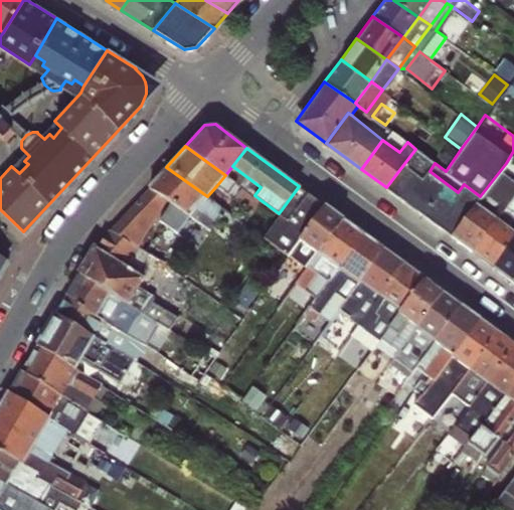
[(415,149),(386,187),(451,234),(476,201),(480,196),(464,184),(458,192),(430,171),(435,163),(415,149)]
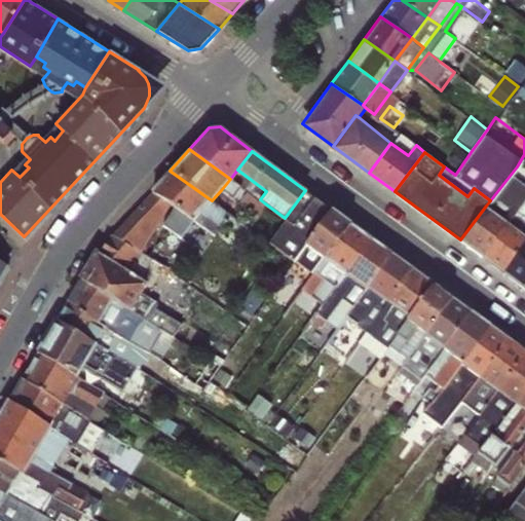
[(507,221),(524,196),(524,172),(517,166),(490,200),(486,206),(507,221)]
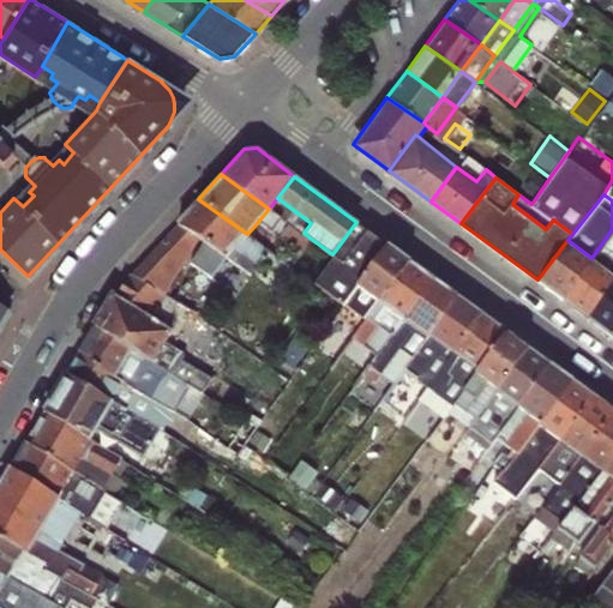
[(277,198),(269,209),(280,216),(304,233),(311,223),(277,198)]
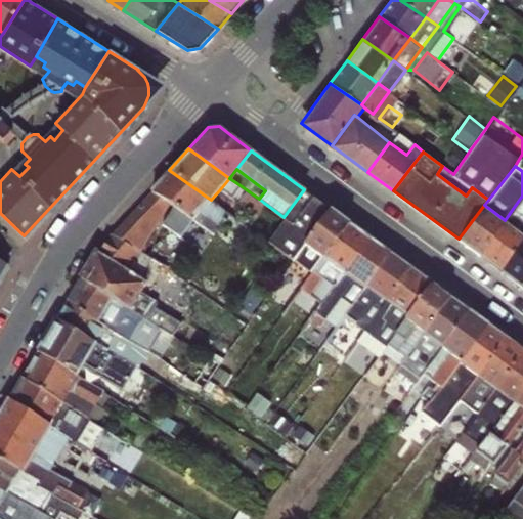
[(208,198),(169,170),(150,189),(169,202),(192,218),(197,212),(208,198)]
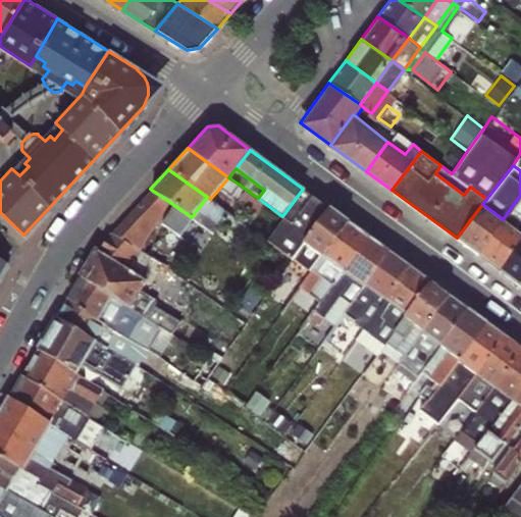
[(229,196),(238,184),(228,177),(219,189),(229,196)]
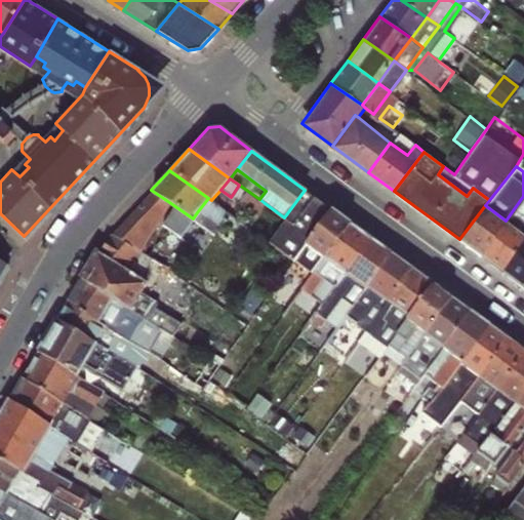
[(265,203),(259,199),(239,185),(231,197),(256,215),(265,203)]
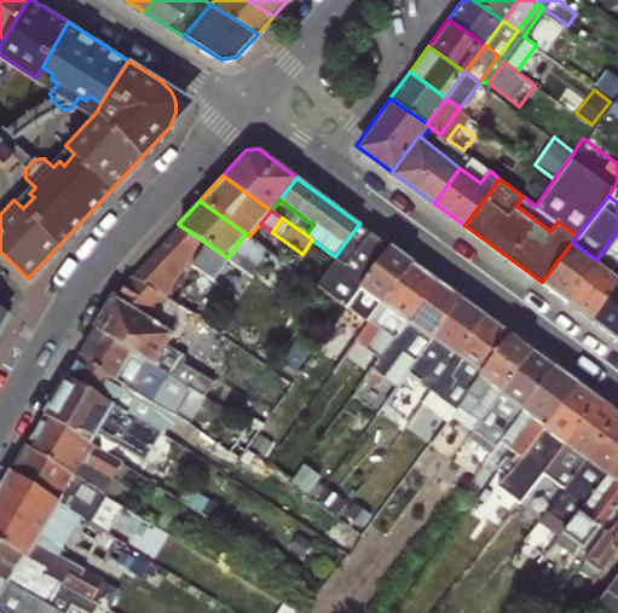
[(200,238),(178,224),(132,275),(132,273),(114,293),(140,311),(163,325),(179,300),(166,293),(200,238)]
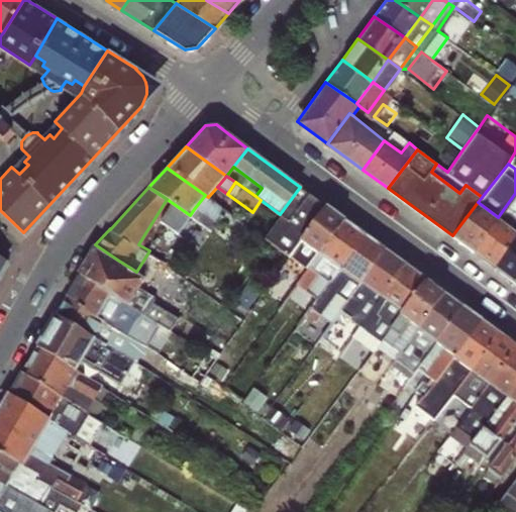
[(325,205),(300,187),(280,214),(281,215),(304,232),(325,205)]
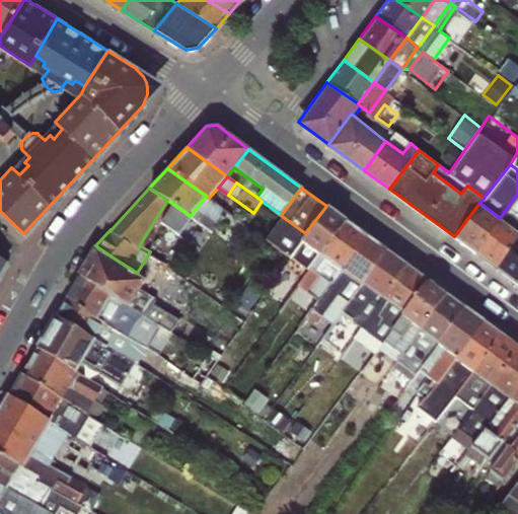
[(517,231),(517,194),(500,218),(517,231)]
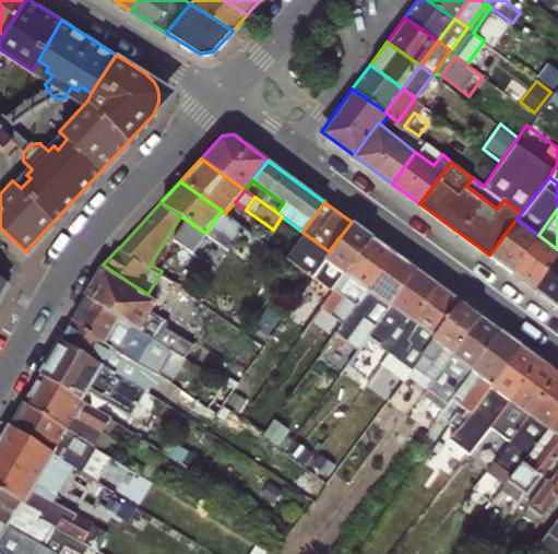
[(242,225),(225,213),(222,211),(210,226),(235,238),(242,225)]
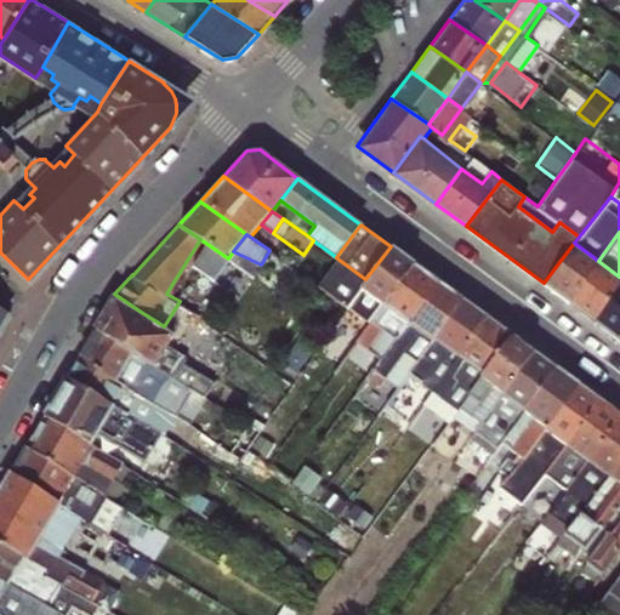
[(569,301),(598,261),(574,243),(544,283),(569,301)]
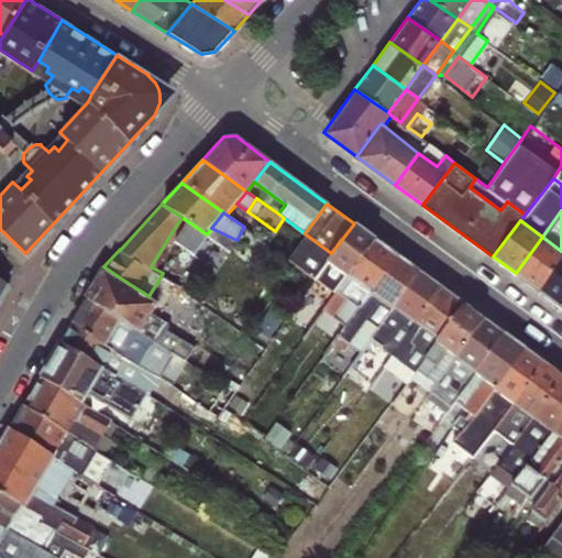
[(374,238),(354,223),(331,253),(327,260),(348,275),(374,238)]
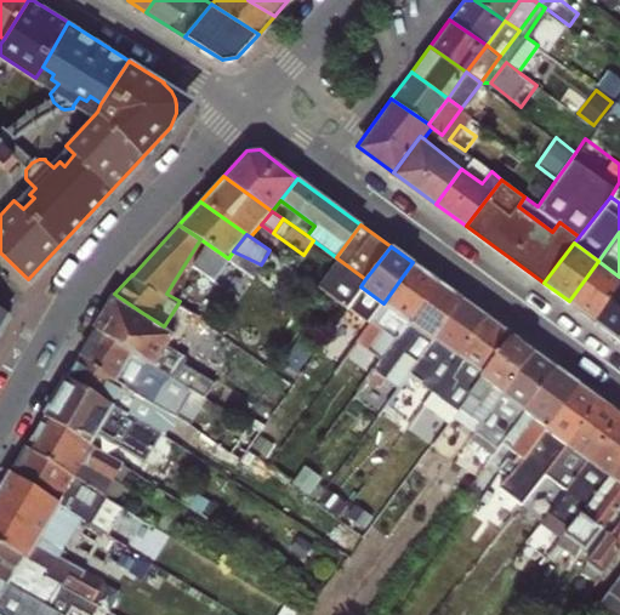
[(318,284),(346,305),(360,286),(365,279),(337,258),(318,284)]
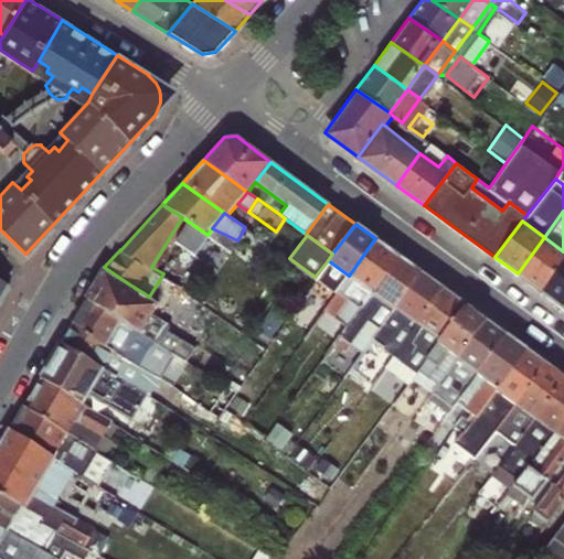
[(540,290),(563,258),(563,251),(544,237),(518,273),(540,290)]
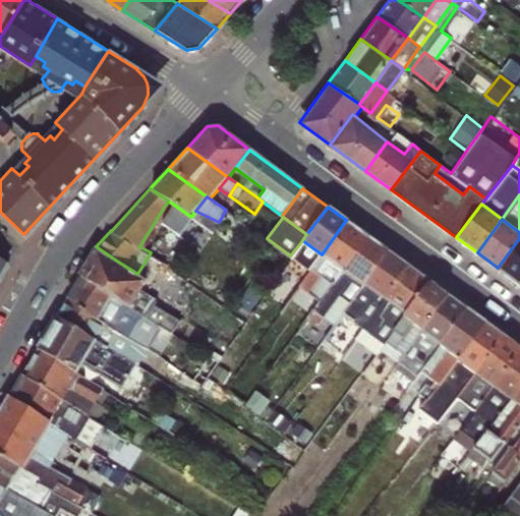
[(367,235),(346,220),(322,254),(342,270),(367,235)]
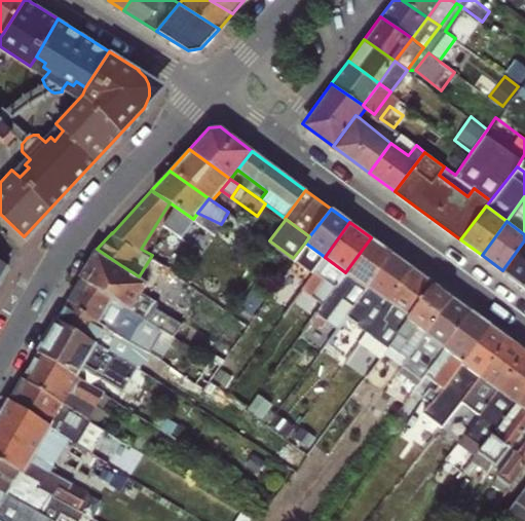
[(390,252),(371,237),(345,272),(366,288),(390,252)]
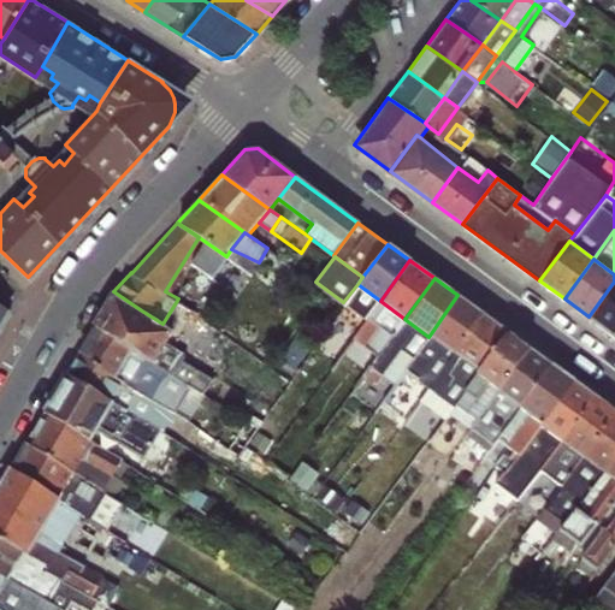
[(614,335),(614,332),(614,282),(589,317),(614,335)]
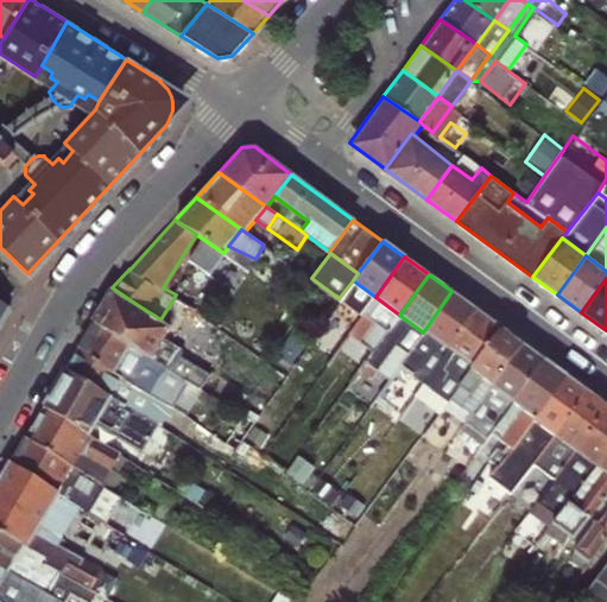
[(375,297),(353,280),(339,298),(360,315),(375,297)]
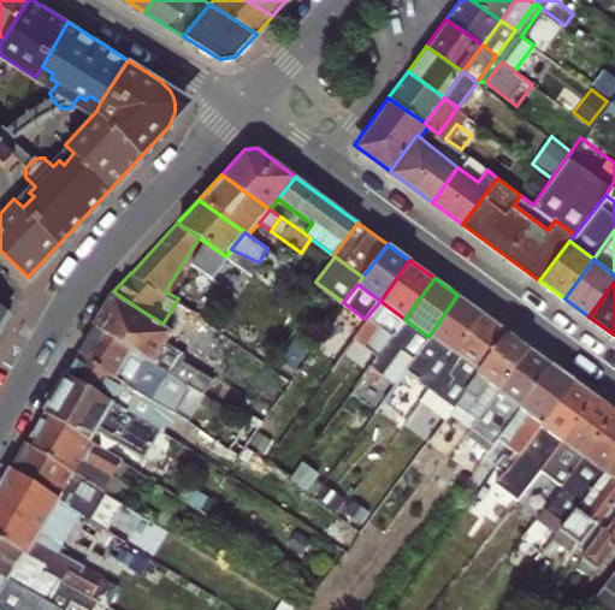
[(140,309),(113,291),(94,325),(130,349),(153,361),(165,339),(171,329),(163,324),(140,309)]
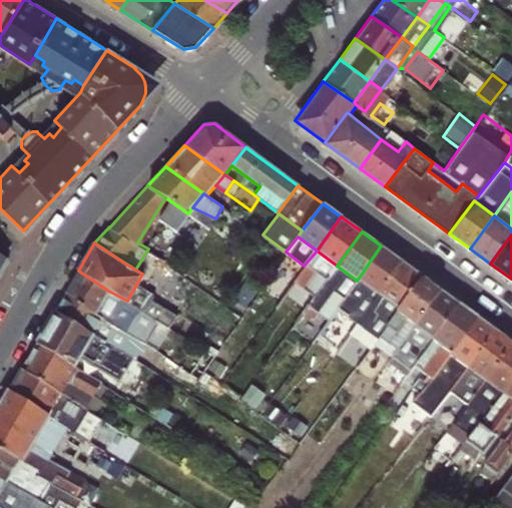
[(246,256),(230,243),(220,257),(237,269),(246,256)]
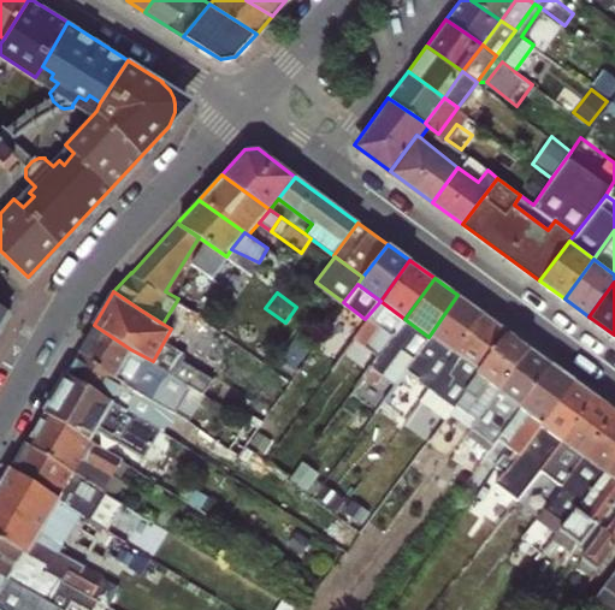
[(483,313),(457,295),(429,337),(451,353),(483,313)]
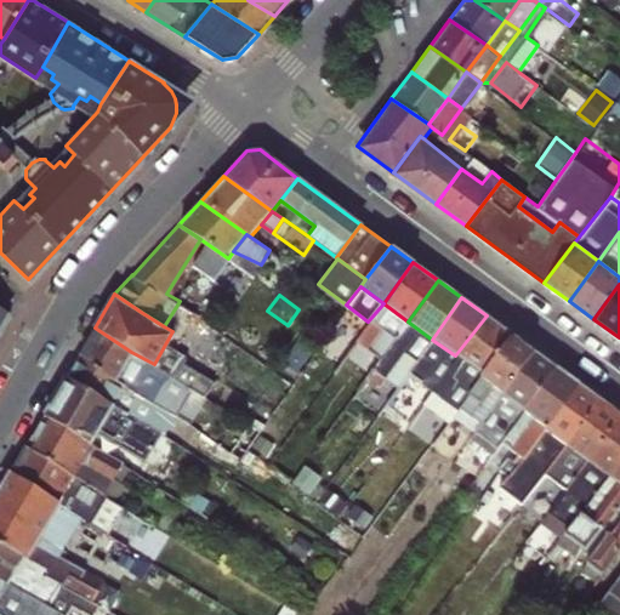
[(408,322),(384,303),(368,322),(354,337),(381,357),(408,322)]
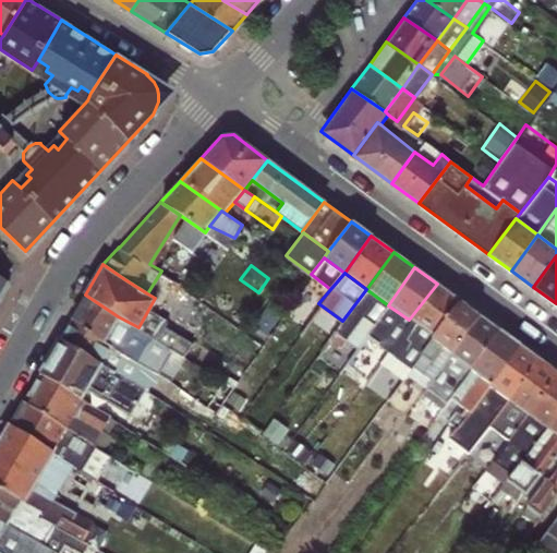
[(461,300),(437,284),(409,320),(433,337),(461,300)]
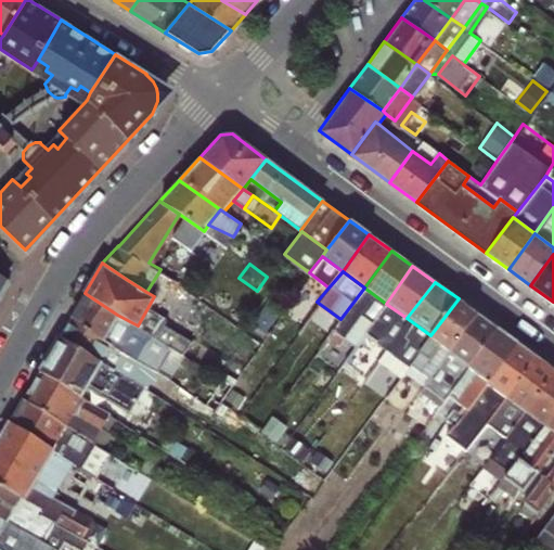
[(366,330),(386,304),(364,288),(340,319),(320,347),(331,356),(357,322),(366,330)]
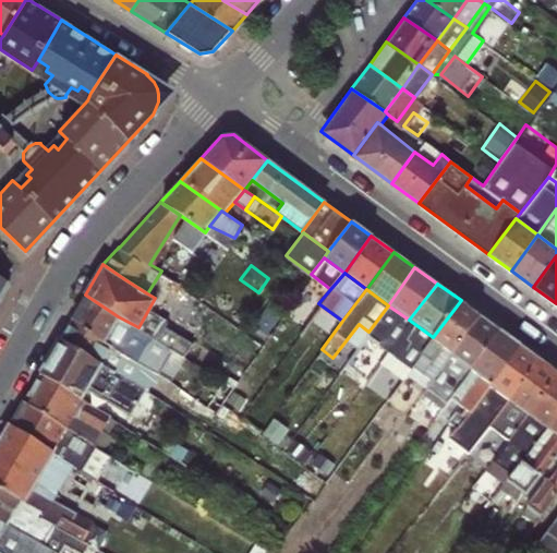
[(105,340),(118,316),(85,295),(71,320),(105,340)]
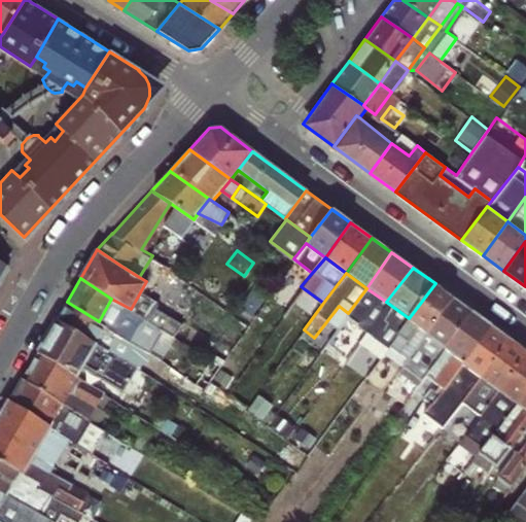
[(454,298),(435,283),(409,318),(426,333),(454,298)]
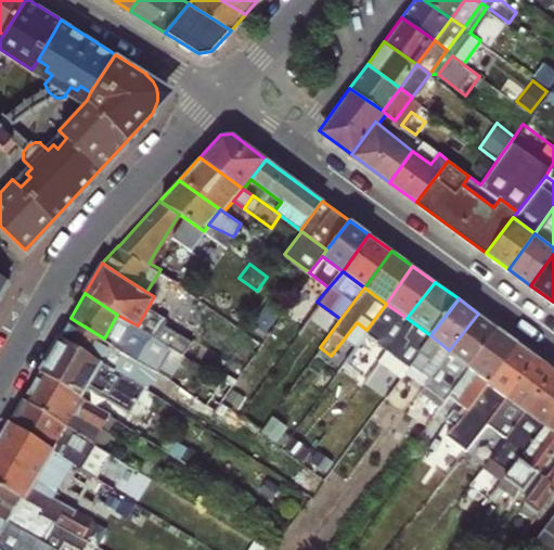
[(407,318),(386,304),(366,330),(363,333),(386,347),(407,318)]
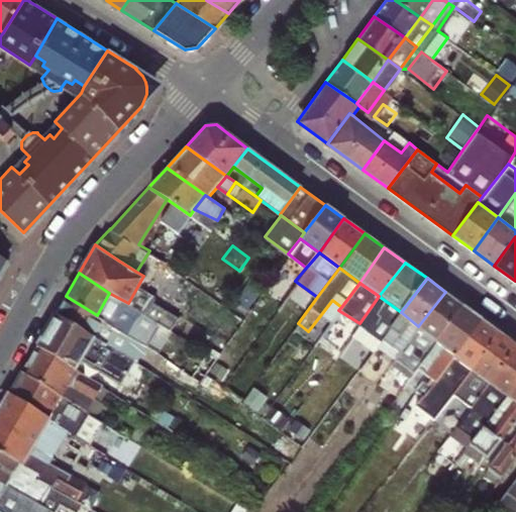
[(155,295),(138,285),(128,303),(170,327),(178,315),(151,300),(155,295)]
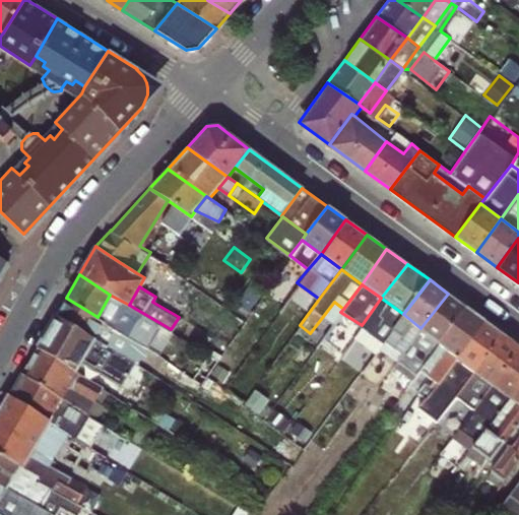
[(466,307),(448,294),(420,328),(419,329),(439,343),(466,307)]
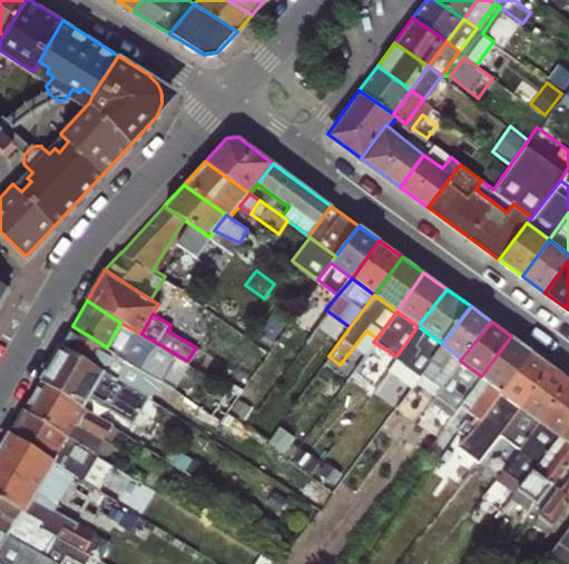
[(173,386),(187,360),(141,334),(120,323),(107,347),(111,350),(173,386)]
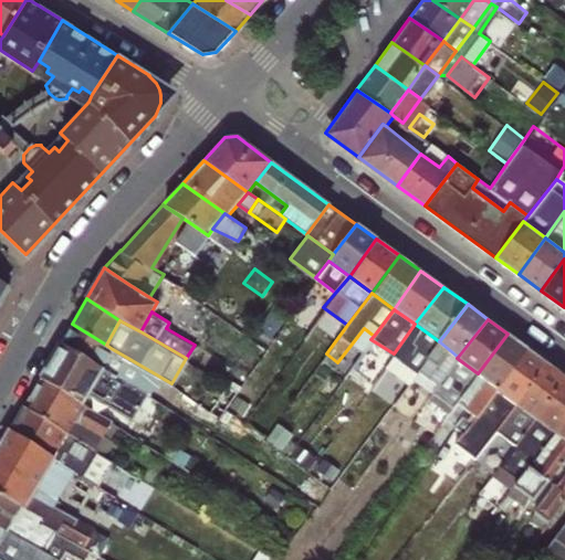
[(106,345),(72,324),(61,341),(101,366),(111,348),(106,345)]
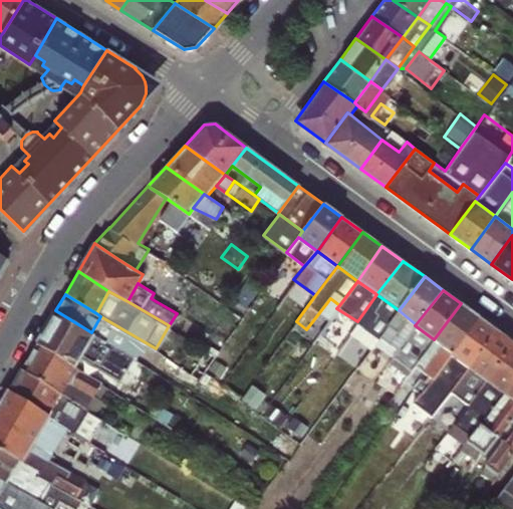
[(374,342),(399,310),(376,294),(357,321),(348,332),(370,346),(374,342)]
